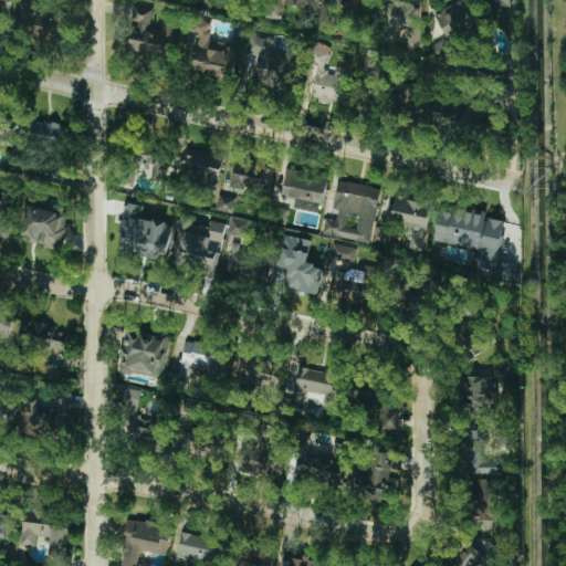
[(284,3),(307,8),(307,0),(274,0),(275,1),(269,0),(266,0),(264,17),(282,20),(284,3)]
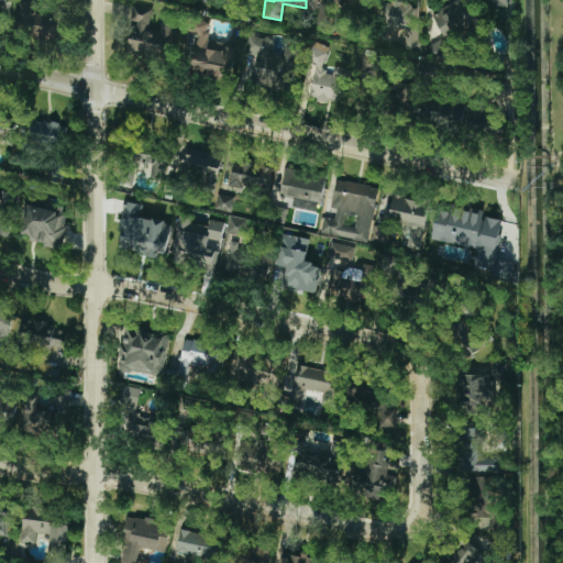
[(429,45),(438,61),(452,54),(444,40),(476,24),(463,0),(457,0),(432,13),(444,39),(429,45)]
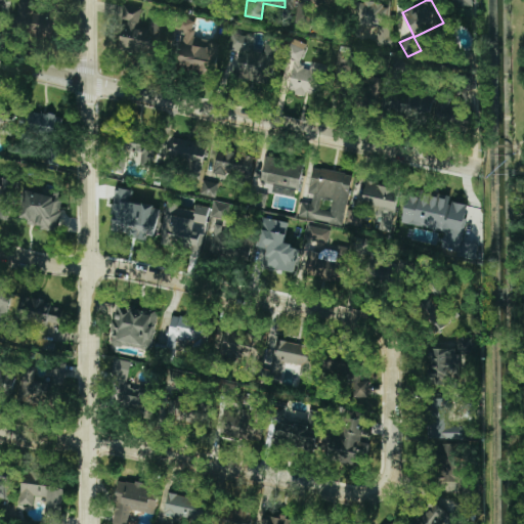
[(358,2),(357,27),(377,27),(377,42),(387,42),(388,3),(358,2)]
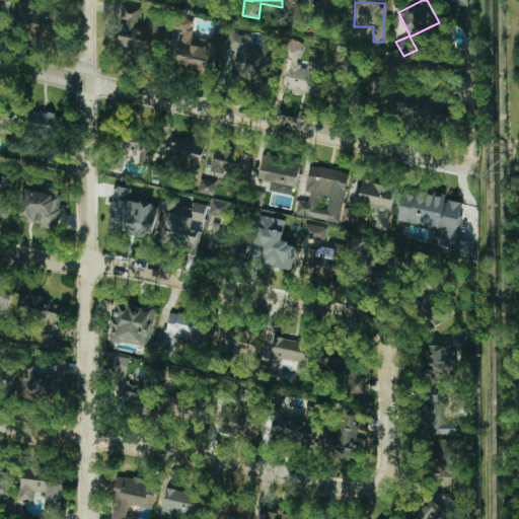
[(13,28),(53,35),(58,10),(18,3),(13,28)]
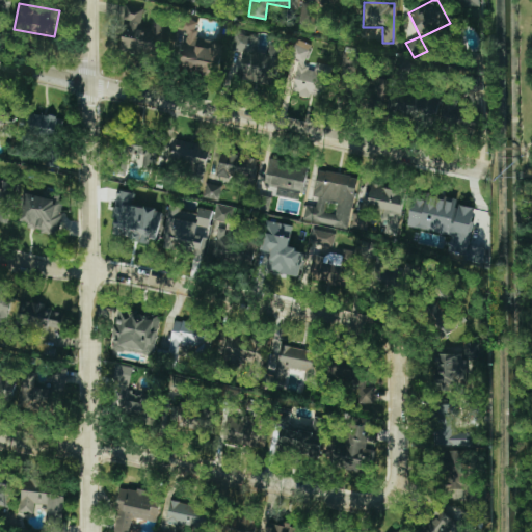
[(120,51),(158,55),(161,28),(141,27),(143,8),(125,6),(120,51)]
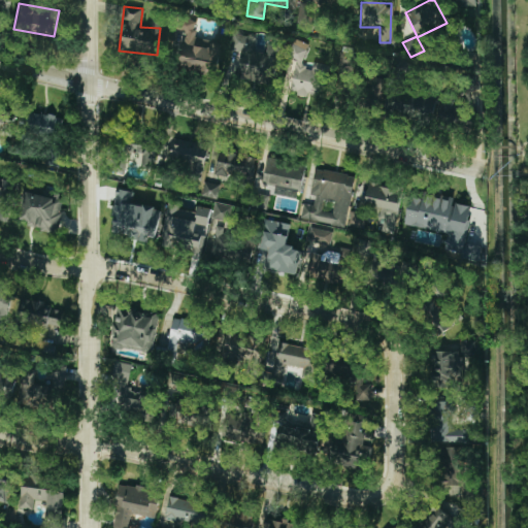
[(194,38),(197,23),(185,21),(176,69),(216,76),(222,43),(194,38)]
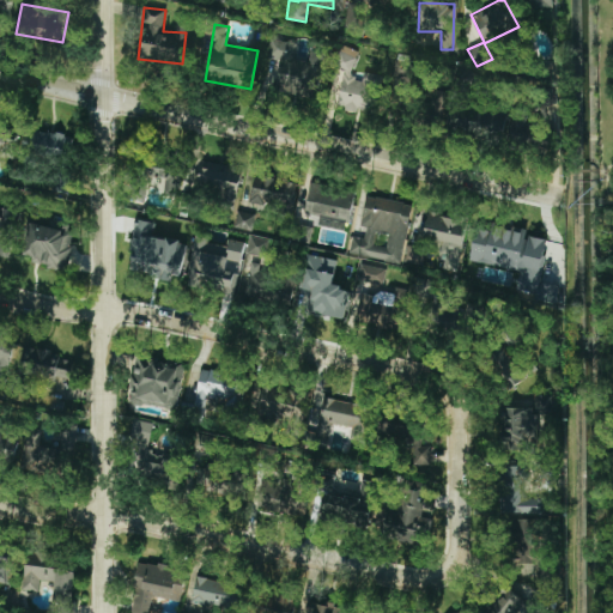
[(280,58),(273,90),(316,99),(326,55),(310,52),(308,62),(293,59),(296,44),(275,41),(272,56),(280,58)]
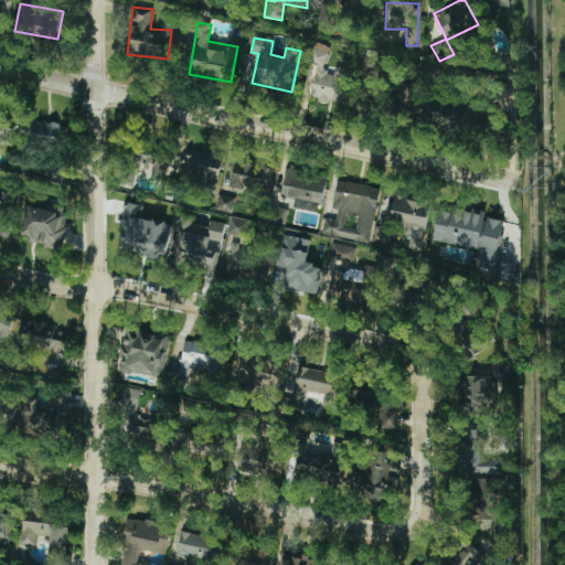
[(345,105),(352,70),(334,67),(333,73),(317,70),(311,98),(345,105)]
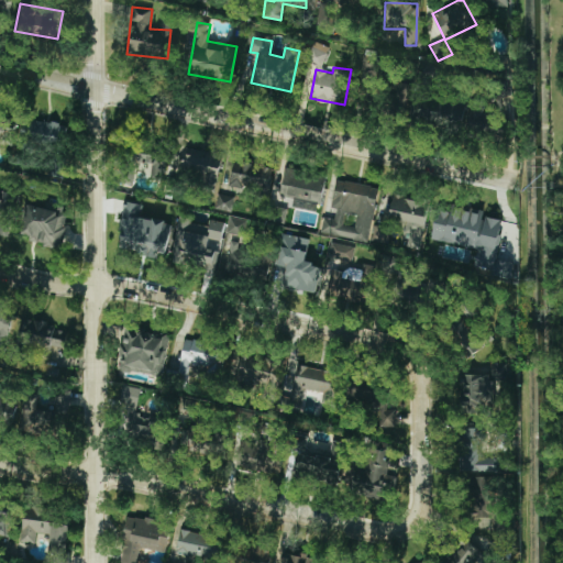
[(451,124),(462,125),(464,103),(431,101),(430,107),(426,106),(426,117),(451,119),(451,124)]
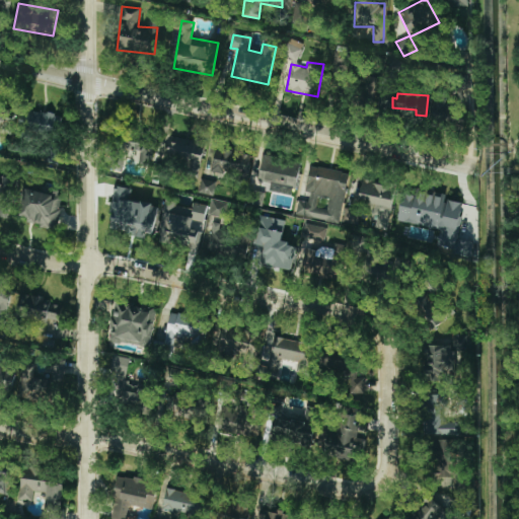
[(0,124),(10,126),(13,105),(0,102),(0,124)]
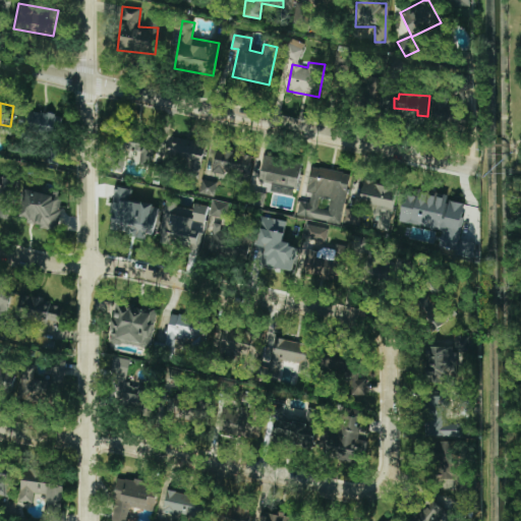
[(435,121),(451,122),(453,105),(436,104),(435,121)]
